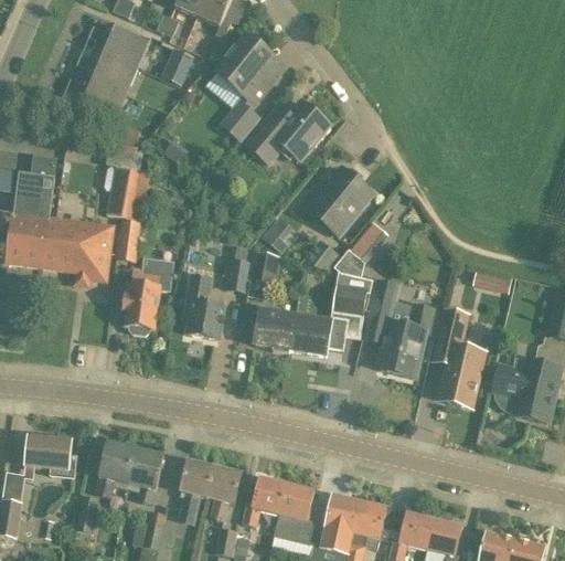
[(120,14),(127,0),(116,0),(113,10),(120,14)]
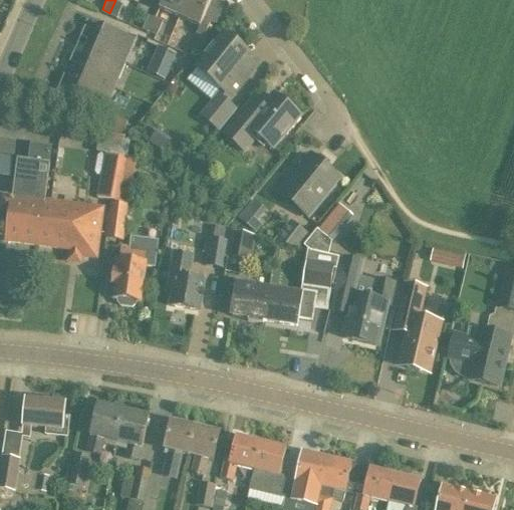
[(115,0),(109,13),(116,16),(122,2),(117,0),(115,0)]
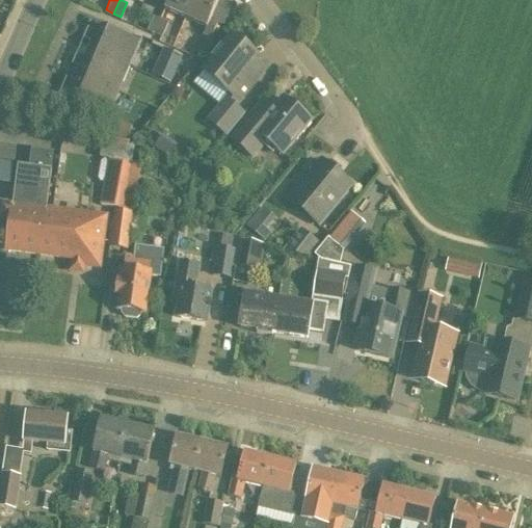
[(166,0),(164,6),(186,16),(192,0),(166,0)]
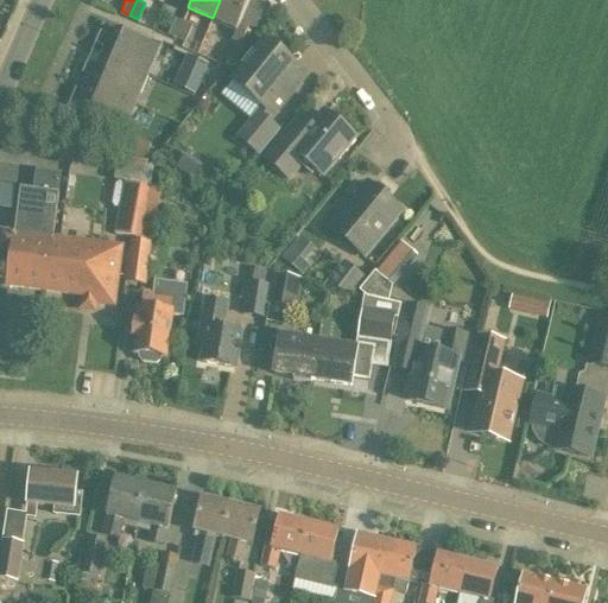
[(220,0),(213,18),(235,27),(232,36),(241,40),(249,23),(255,25),(265,1),(263,0),(220,0)]
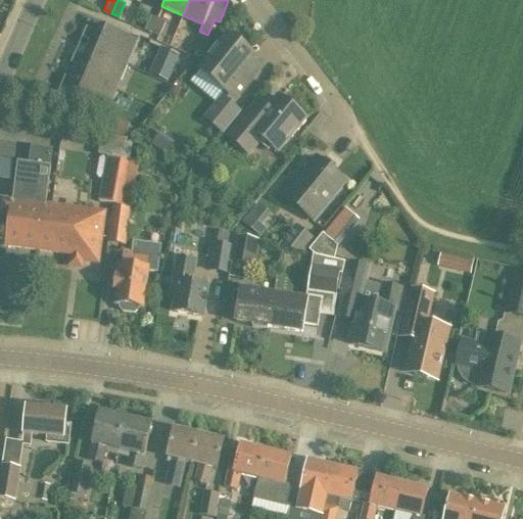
[(151,30),(157,15),(151,13),(144,28),(151,30)]
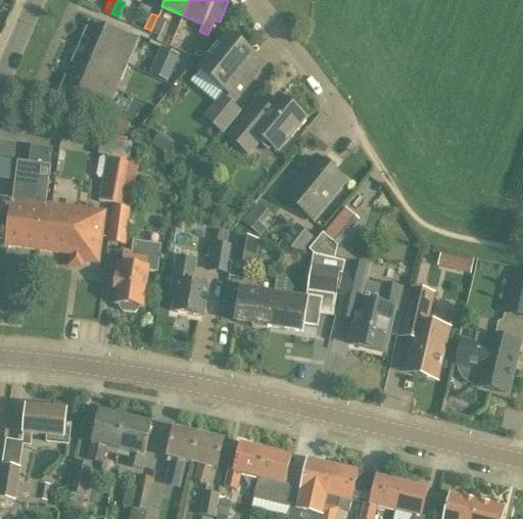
[(157,15),(151,30),(158,34),(164,19),(157,15)]
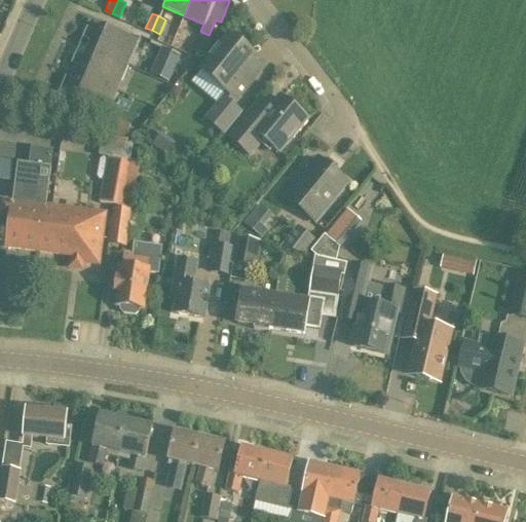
[(85,45),(128,64),(140,38),(100,21),(97,28),(87,24),(82,35),(89,38),(85,45)]
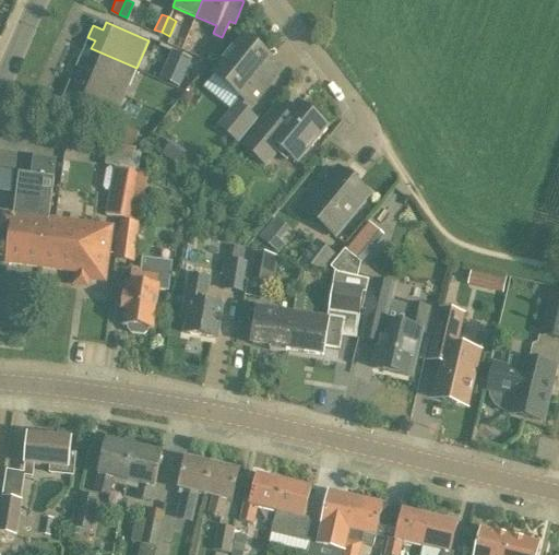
[(252,104),(253,102),(264,89),(254,81),(273,58),(244,33),(212,71),(239,94),(216,122),(238,140),(259,116),(248,107),(251,104),(252,104)]
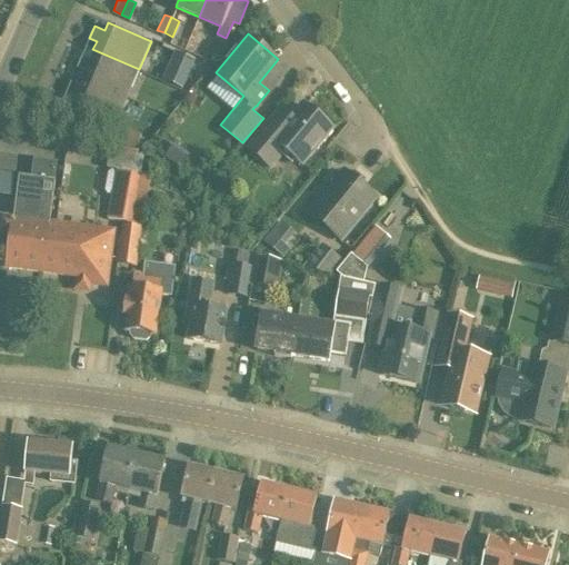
[(172,46),(162,77),(185,85),(196,53),(172,46)]
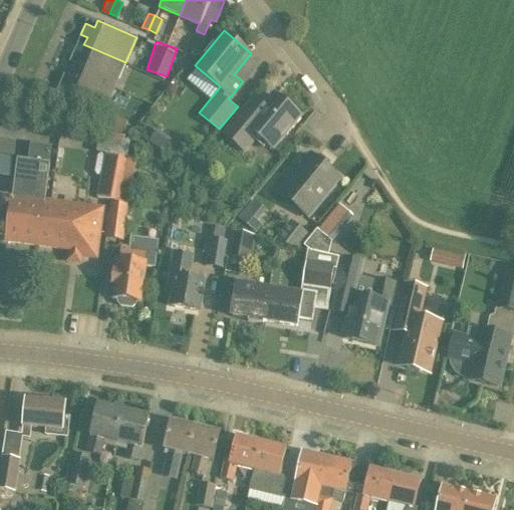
[(114,88),(125,62),(83,44),(81,50),(74,48),(69,59),(76,62),(72,70),(114,88)]
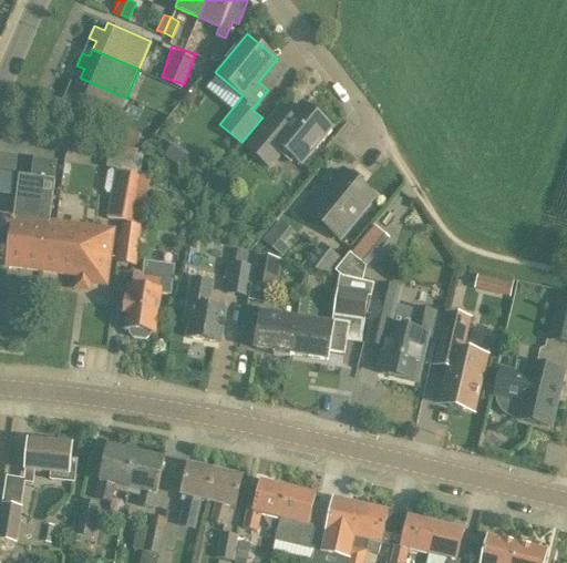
[(126,98),(80,78),(73,74),(68,86),(74,90),(68,105),(114,125),(126,98)]
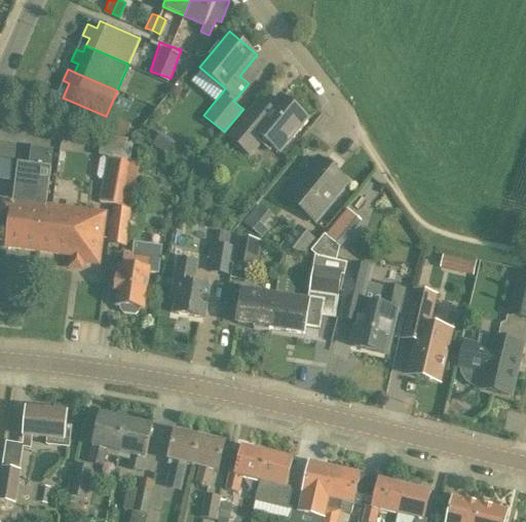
[(279,151),(308,117),(280,94),(259,118),(248,109),(227,134),(251,154),(264,139),(279,151)]
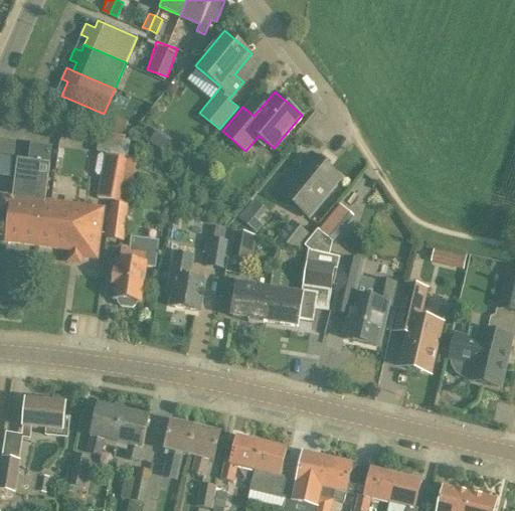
[(164,146),(169,137),(154,130),(149,139),(164,146)]
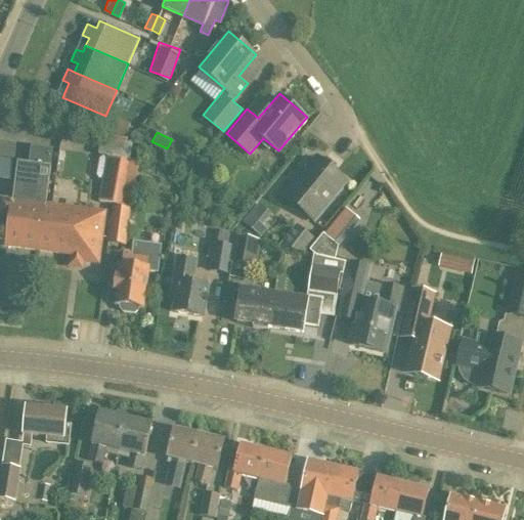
[(348,179),(316,154),(304,168),(303,167),(281,192),(314,220),(348,179)]
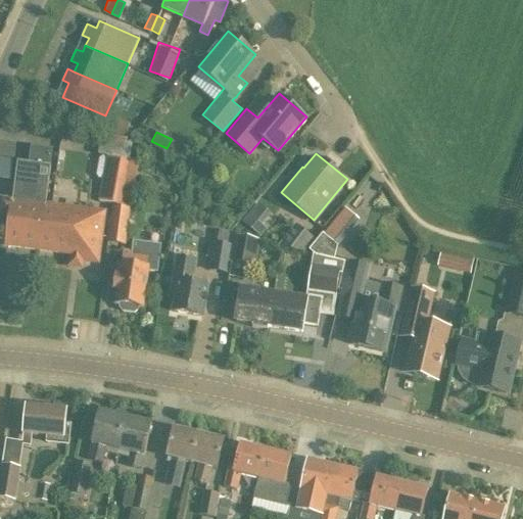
[(110,154),(102,199),(122,203),(122,204),(112,203),(108,240),(126,242),(131,206),(132,206),(140,159),(110,154)]
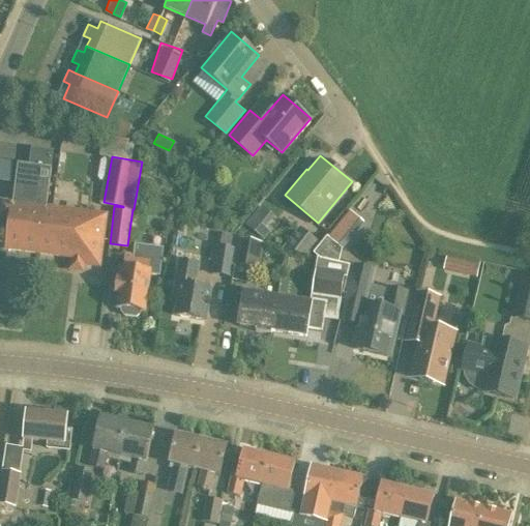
[(0,197),(0,216),(10,217),(6,247),(38,252),(70,256),(68,267),(71,268),(84,269),(86,258),(100,260),(107,212),(45,204),(50,166),(19,163),(16,188),(13,199),(0,197)]
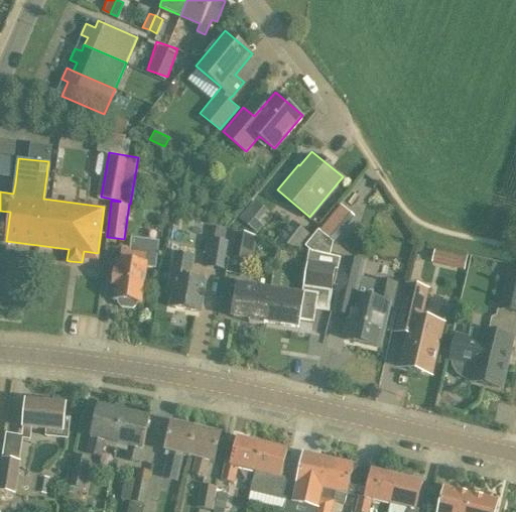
[(259,226),(264,206),(248,202),(243,222),(259,226)]
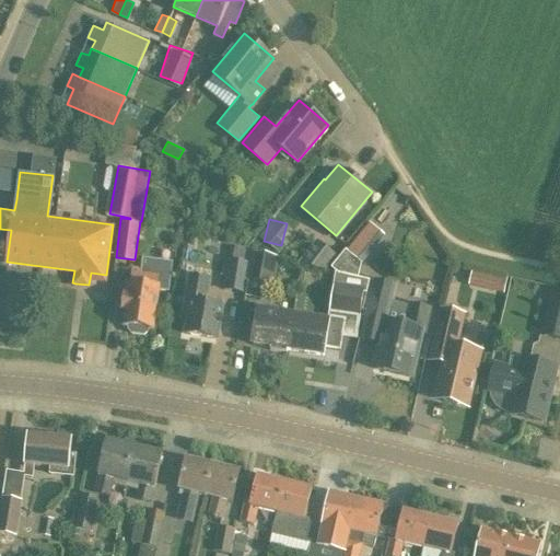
[(361,262),(385,232),(370,219),(346,248),(361,262)]
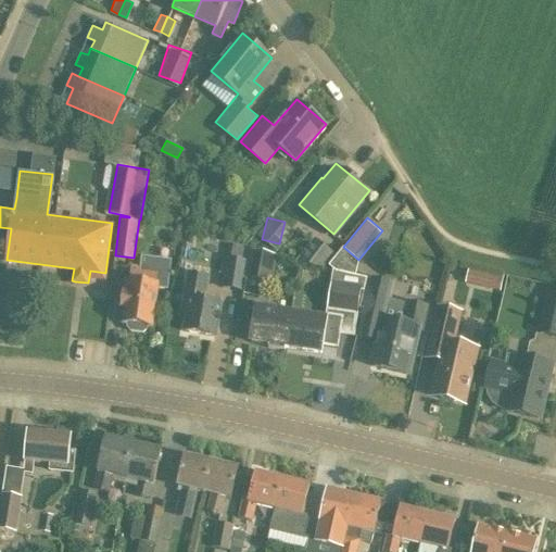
[(324,265),(335,250),(314,234),(295,258),(297,259),(324,265)]
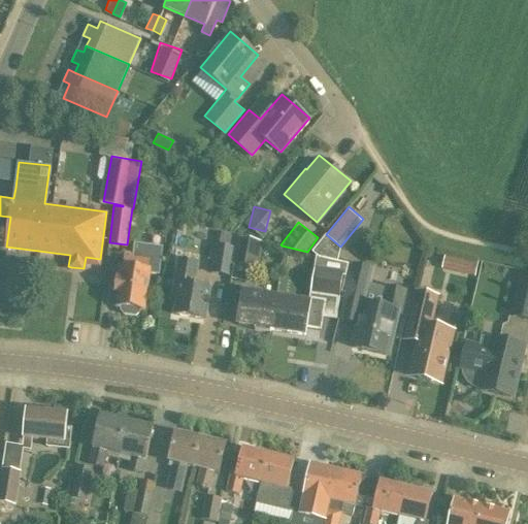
[(232,273),(234,262),(233,262),(237,235),(238,232),(222,229),(222,230),(217,230),(216,241),(209,240),(207,256),(211,257),(209,269),(231,273),(232,273)]
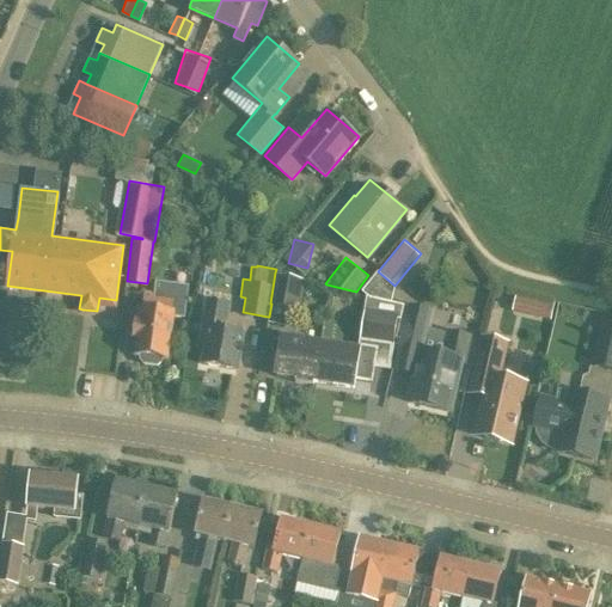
[(270,304),(271,304),(300,308),(304,284),(305,277),(275,273),(270,304)]
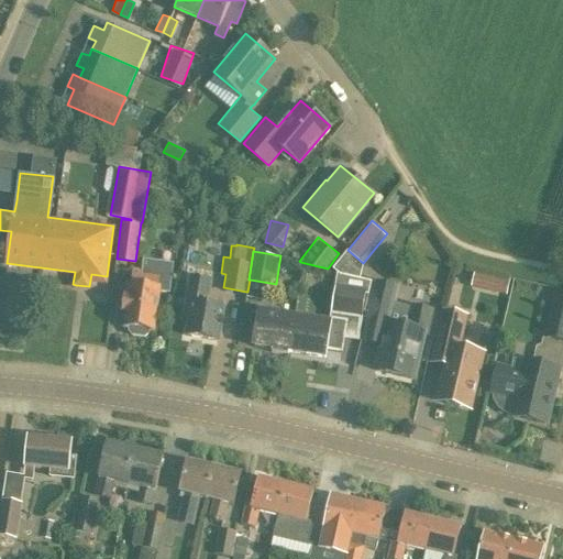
[(158,286),(161,270),(133,266),(131,282),(129,282),(127,294),(125,294),(123,309),(125,310),(123,324),(129,325),(128,329),(131,333),(144,335),(148,330),(150,328),(154,328),(159,286),(158,286)]
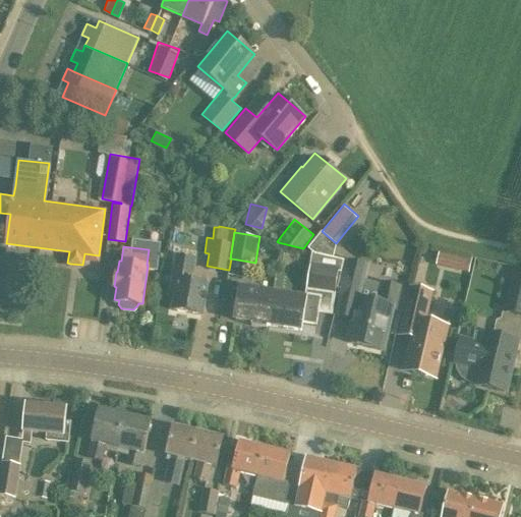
[(451,250),(439,247),(436,263),(448,266),(451,250)]
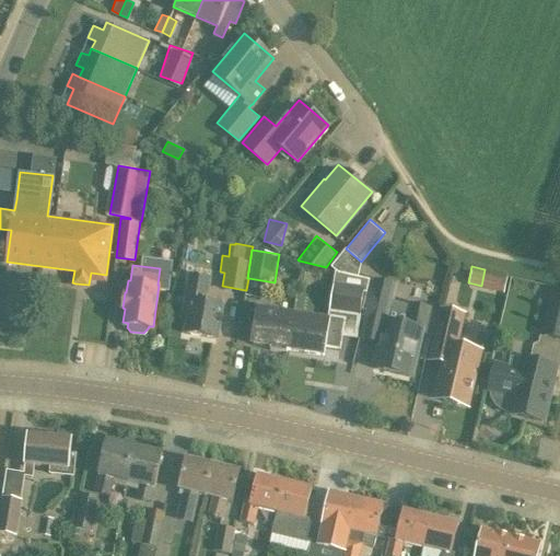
[(218,337),(223,303),(217,302),(218,298),(208,296),(211,275),(189,271),(184,308),(188,309),(185,332),(218,337)]
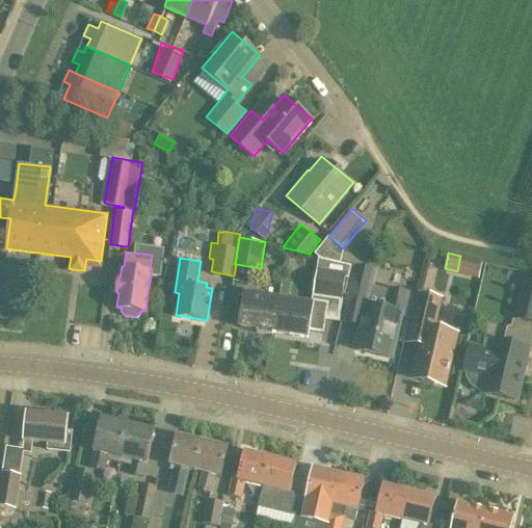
[(478,275),(481,260),(473,258),(470,273),(478,275)]
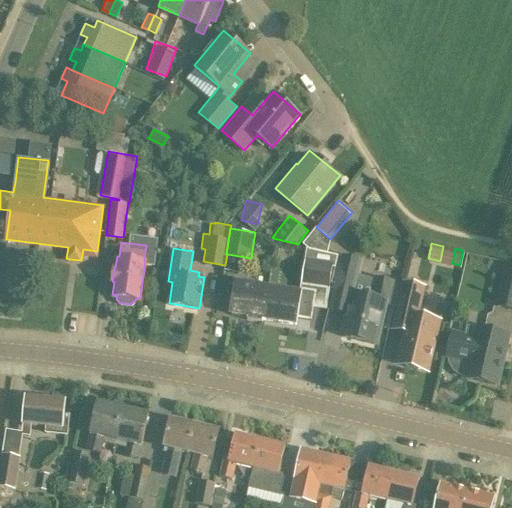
[(356,287),(363,257),(342,253),(335,282),(356,287)]
